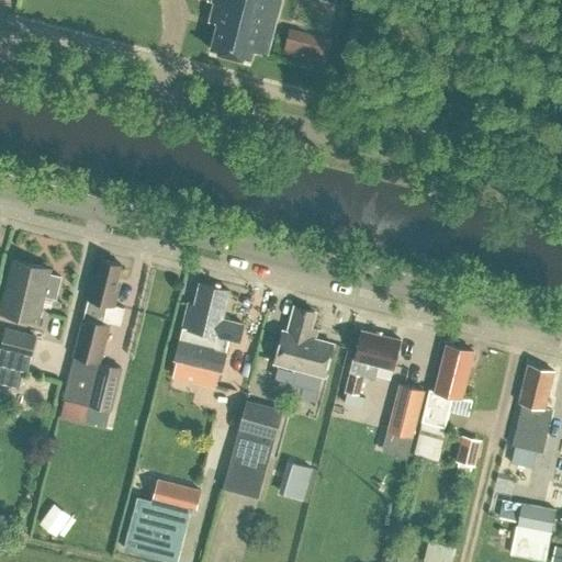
[(210,19),(218,21),(211,48),(250,58),(253,48),(268,52),(280,0),(213,0),(214,0),(210,19)]
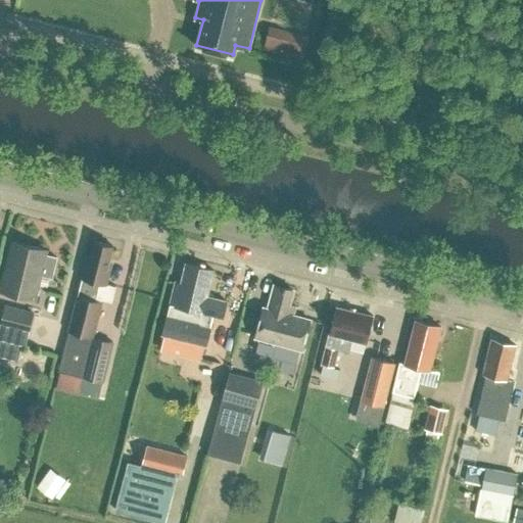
[(307,59),(313,42),(272,30),(267,47),(307,59)]
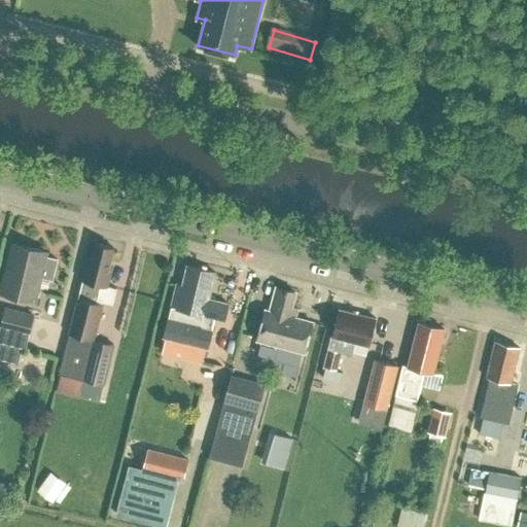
[(113,247),(96,242),(92,256),(89,256),(57,389),(79,394),(83,378),(105,383),(114,344),(94,339),(103,304),(96,302),(101,283),(107,284),(111,269),(108,269),(113,247)]
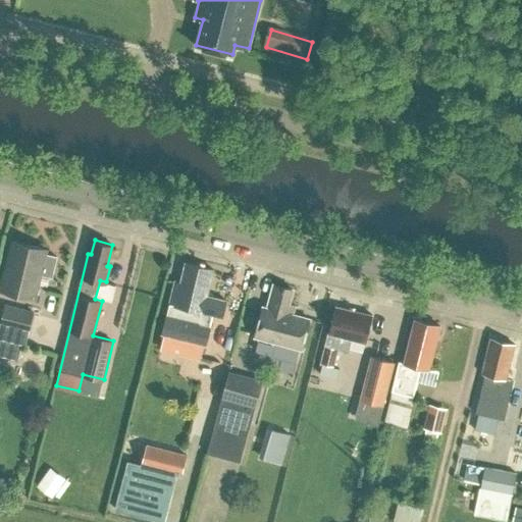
[(13,241),(2,289),(34,297),(42,265),(47,265),(50,255),(45,253),(46,248),(13,241)]
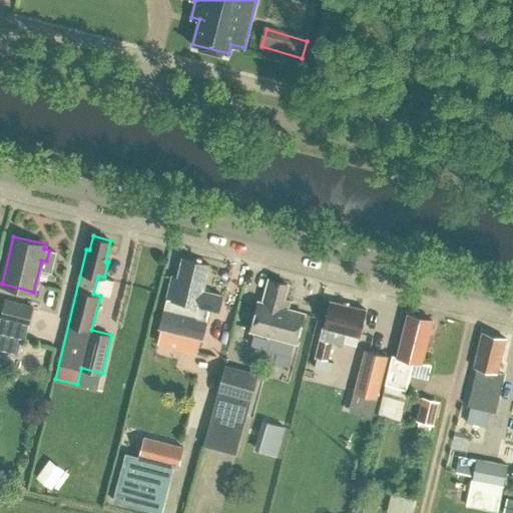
[(160,326),(157,341),(197,351),(200,336),(202,337),(206,320),(191,316),(194,305),(218,311),(222,296),(202,291),(209,265),(182,258),(177,278),(171,277),(165,300),(166,300),(163,309),(159,326),(160,326)]
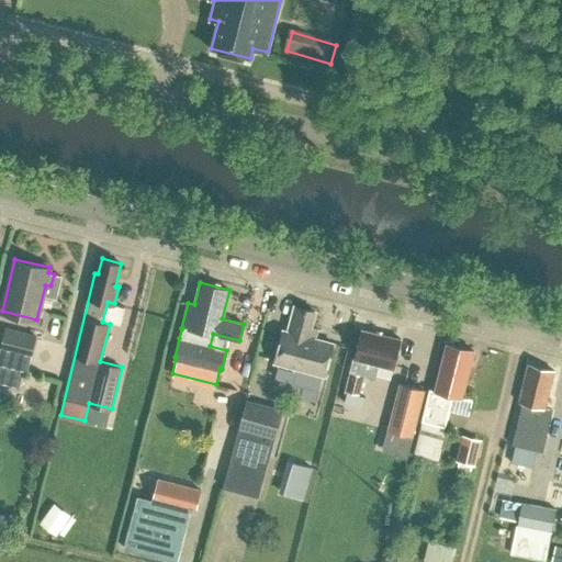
[(324,374),(333,341),(315,337),(317,328),(311,327),(315,311),(294,305),(288,330),(284,329),(276,361),(279,362),(277,367),(278,378),(318,389),(323,373),(324,374)]
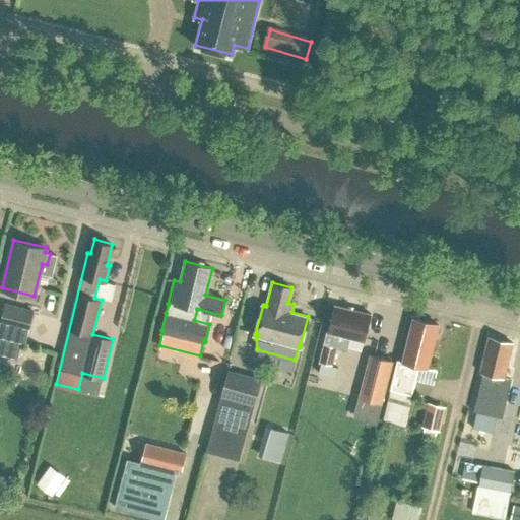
[(4,301),(0,318),(0,322),(28,330),(34,309),(4,301)]
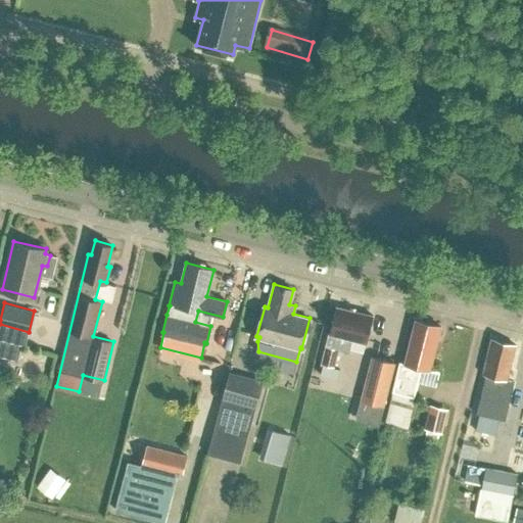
[(327,345),(322,364),(323,364),(320,374),(338,378),(341,368),(333,366),(337,348),(348,351),(351,338),(367,342),(373,316),(336,306),(330,332),(328,331),(325,345),(327,345)]
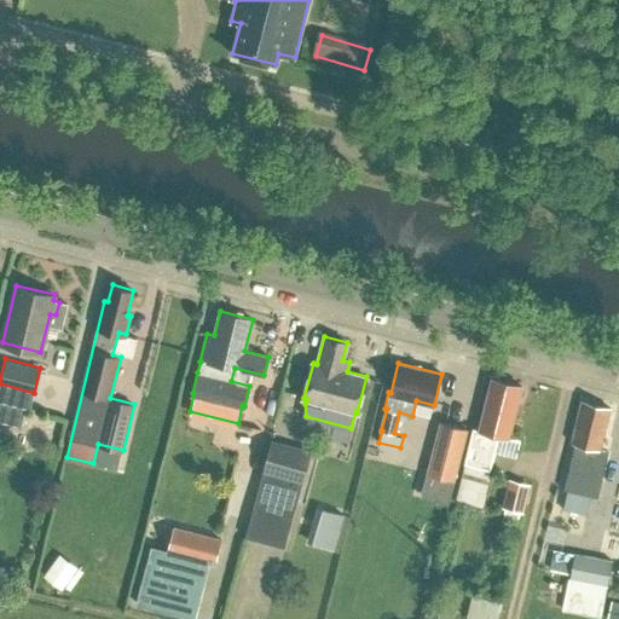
[(487,476),(490,468),(493,450),(515,456),(520,438),(509,434),(521,386),(492,377),(479,428),(473,427),(464,462),(466,462),(456,497),(475,503),(479,491),(485,493),(489,478),(487,476)]
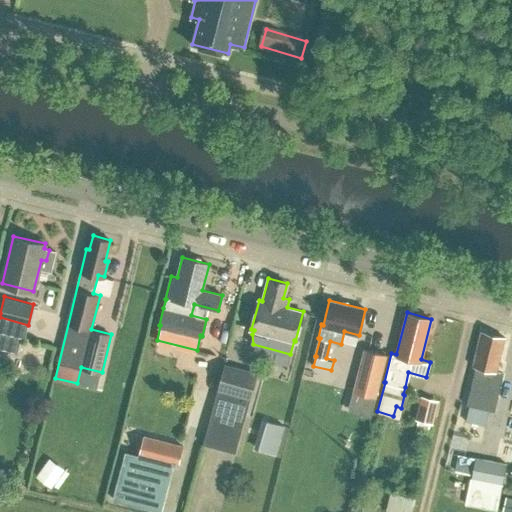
[(3,331),(0,344),(20,350),(24,335),(3,331)]
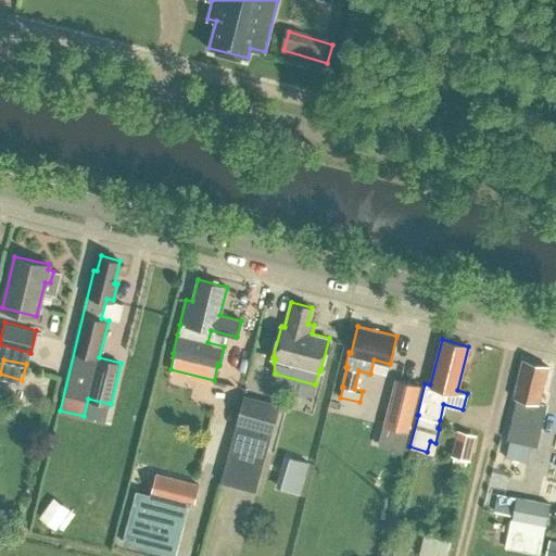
[(517,397),(514,409),(510,424),(529,428),(533,409),(536,411),(547,367),(548,367),(548,366),(522,359),(522,361),(514,397),(517,397)]
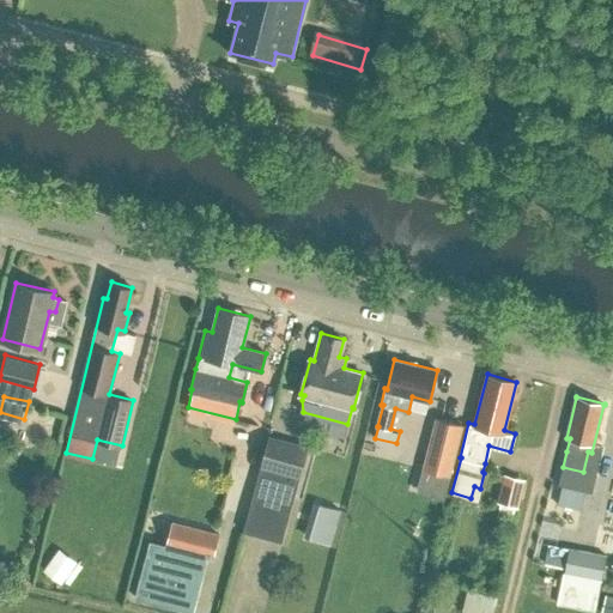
[(451,474),(465,424),(435,417),(422,467),(451,474)]
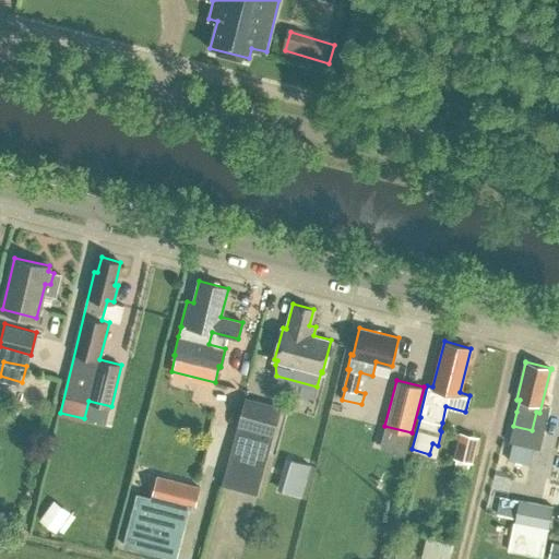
[(245,395),(222,483),(257,492),(282,405),(245,395)]
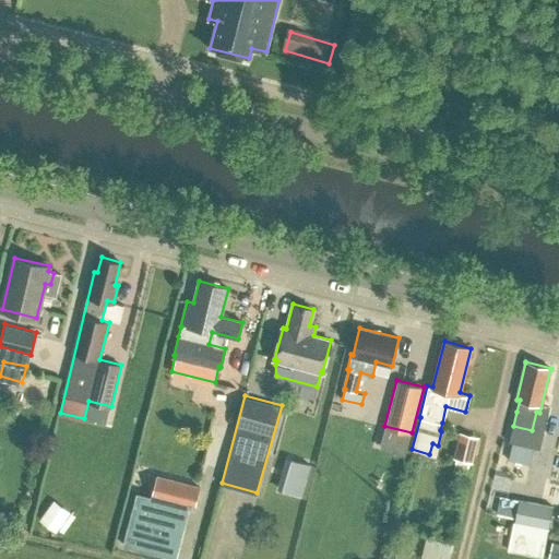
[(475,462),(479,438),(460,433),(454,458),(475,462)]
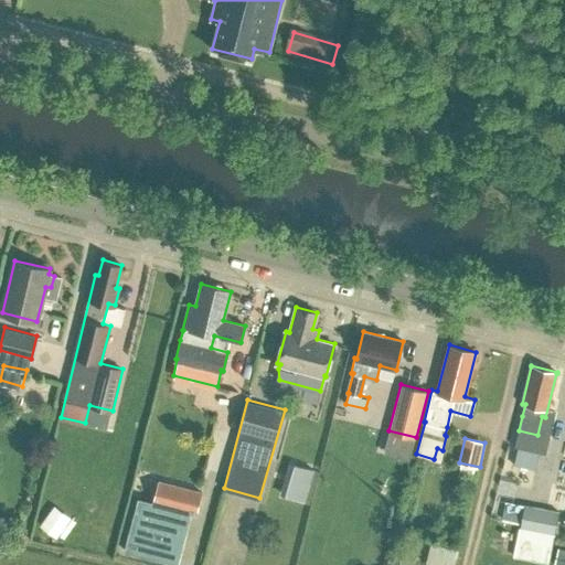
[(278,491),(309,500),(319,466),(288,457),(278,491)]
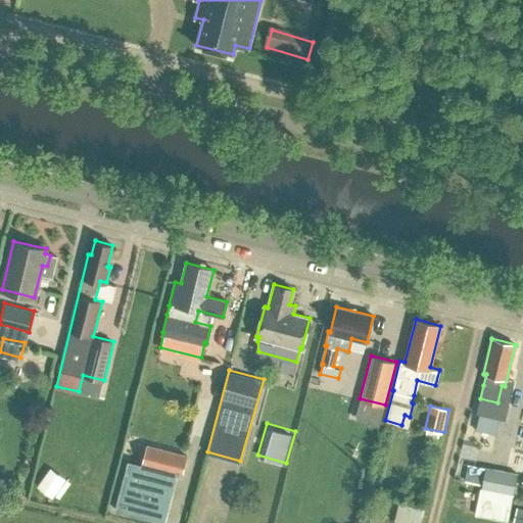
[(128,460),(115,509),(150,518),(162,470),(181,475),(187,455),(147,444),(142,464),(128,460)]
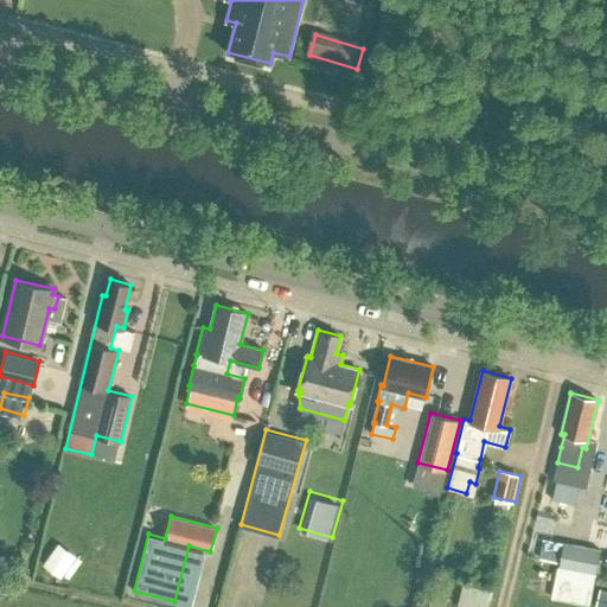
[(61,540),(46,563),(66,575),(81,553),(61,540)]
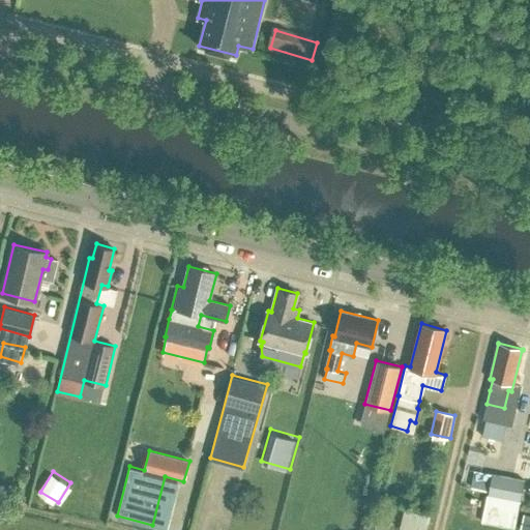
[(524,478),(492,473),(486,506),(513,511),(516,500),(520,501),(524,478)]
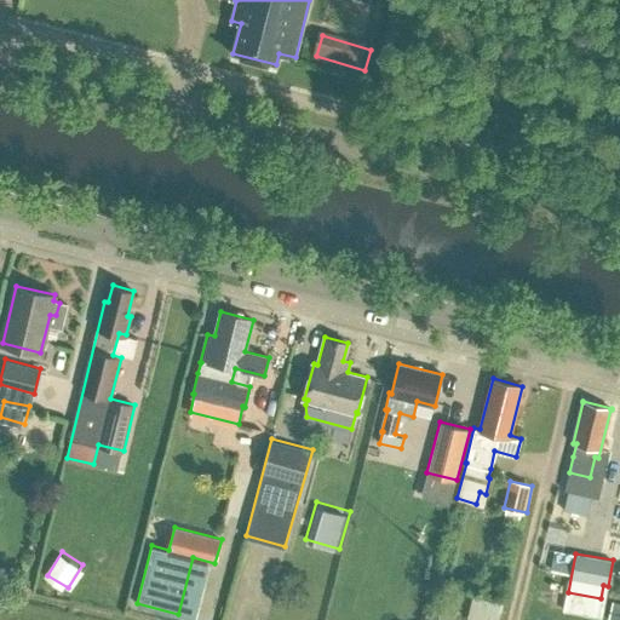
[(495,619),(500,602),(471,595),(466,619),(474,619),(495,619)]
